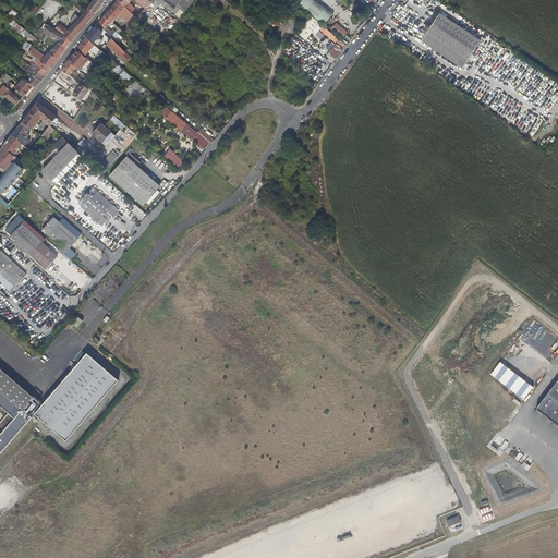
[(106,0),(94,0),(87,8),(95,14),(106,0)]
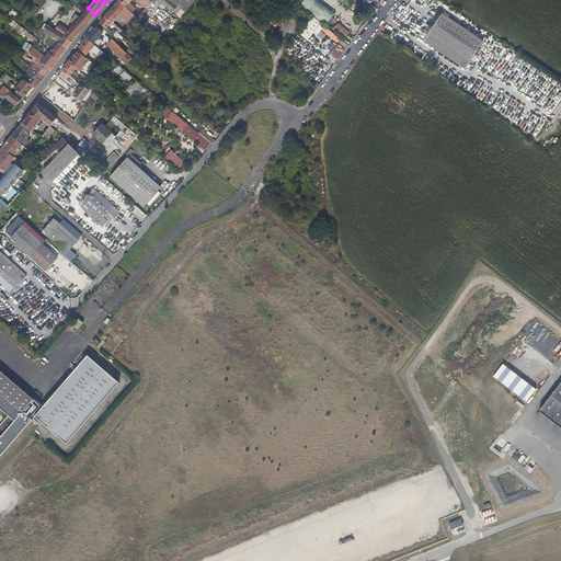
[(112,32),(114,30),(121,35),(123,32),(114,23),(115,21),(115,20),(118,16),(119,15),(121,16),(127,22),(128,21),(134,14),(133,13),(126,7),(118,0),(115,4),(104,16),(105,16),(112,22),(107,27),(112,32)]
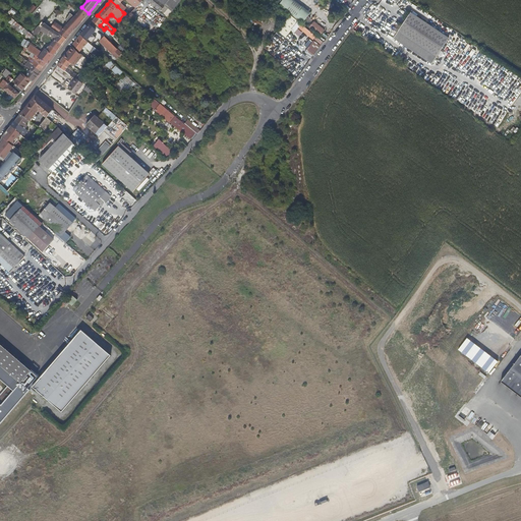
[(123,0),(109,0),(110,0),(117,6),(123,12),(127,8),(121,3),(123,0)]
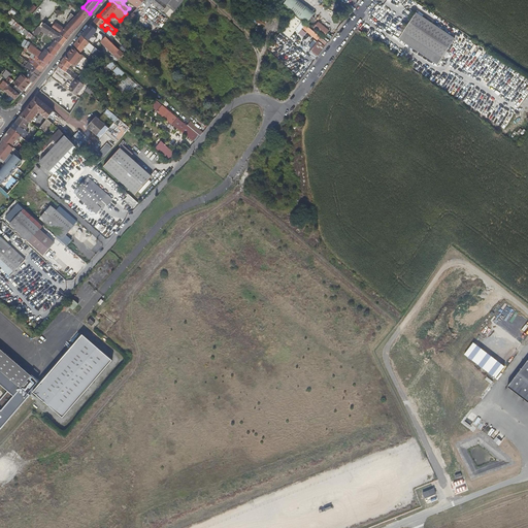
[(127,0),(137,8),(138,8),(145,4),(142,2),(143,0),(127,0)]
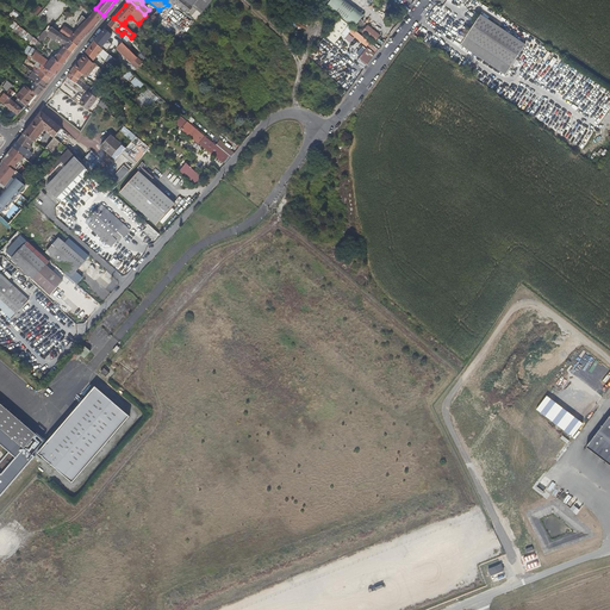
[(192,8),(193,7),(184,0),(175,0),(174,2),(187,13),(188,13),(192,8)]
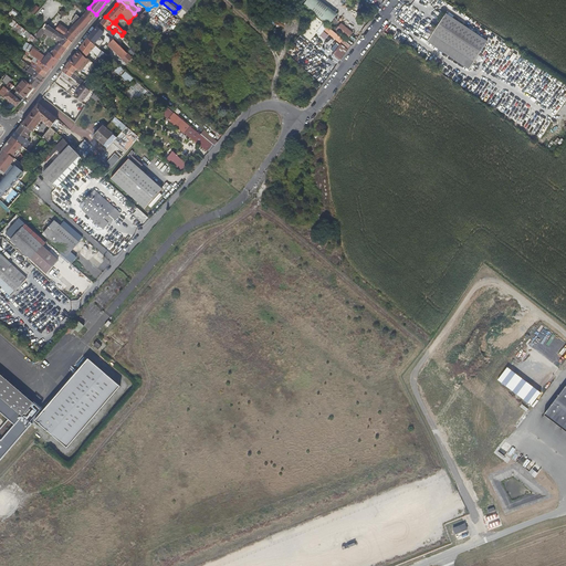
[(187,12),(197,0),(170,0),(179,7),(187,12)]
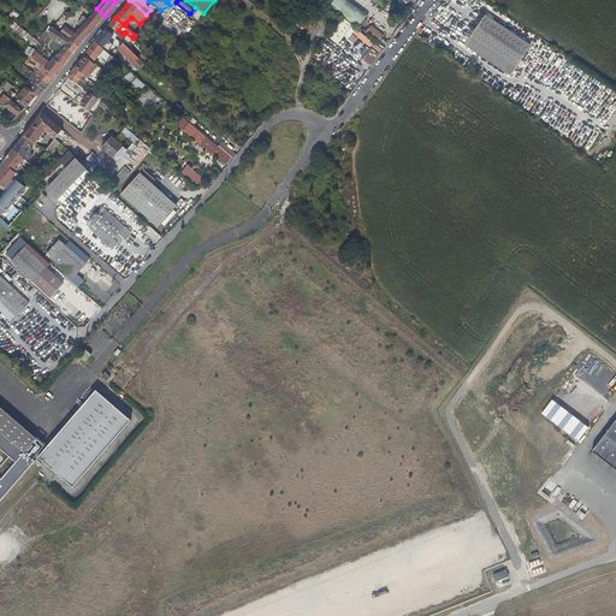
[(366,18),(343,0),(335,0),(330,7),(344,18),(353,27),(356,29),(366,18)]
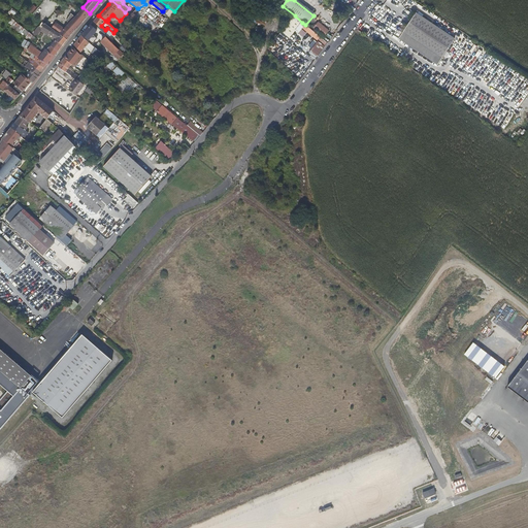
[(315,13),(297,0),(294,0),(314,15),(315,13)]
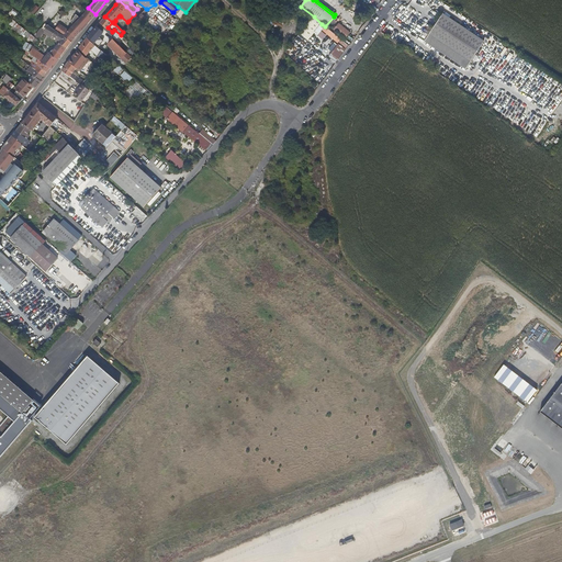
[(186,12),(178,7),(177,8),(173,12),(180,19),(186,12)]
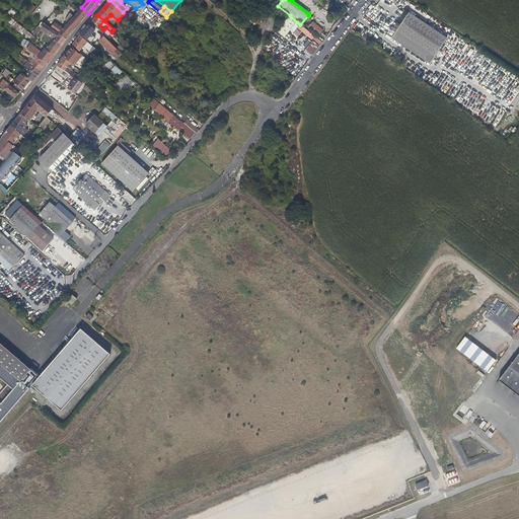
[(64,26),(56,21),(51,27),(52,28),(59,33),(66,39),(67,38),(70,34),(75,28),(88,13),(81,7),(77,12),(75,14),(70,19),(68,22),(64,26)]
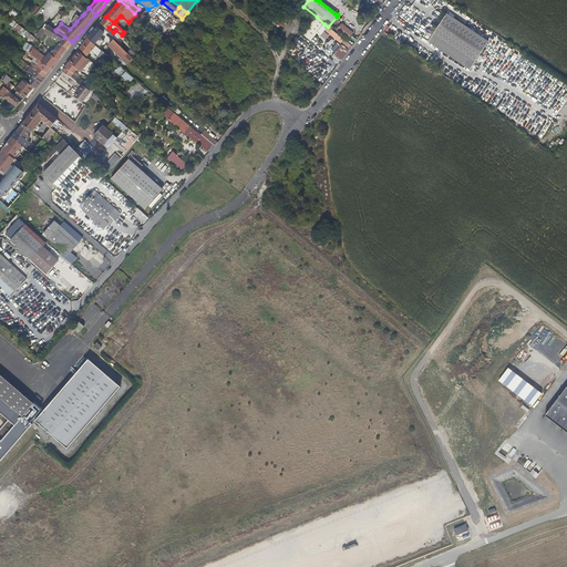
[(20,14),(13,9),(11,11),(9,14),(12,18),(16,20),(20,14)]
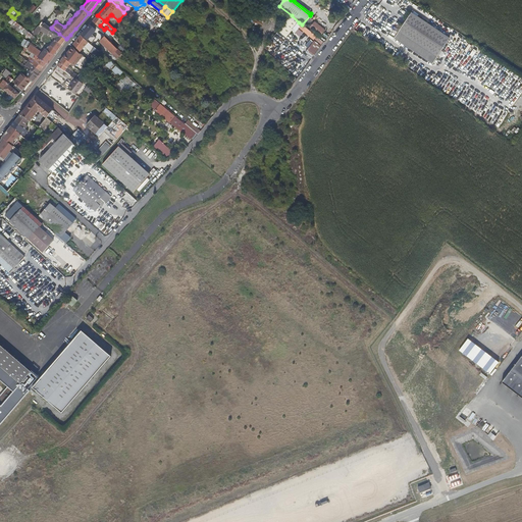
[(450,38),(411,12),(394,39),(432,64),(450,38)]
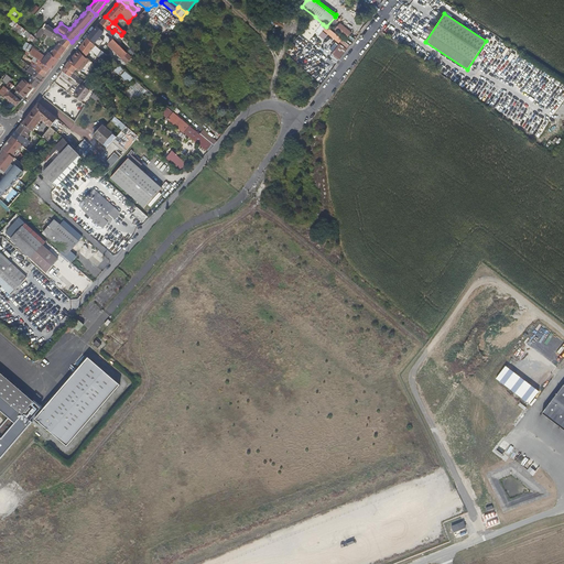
[(136,25),(140,20),(138,18),(134,14),(129,21),(136,25)]
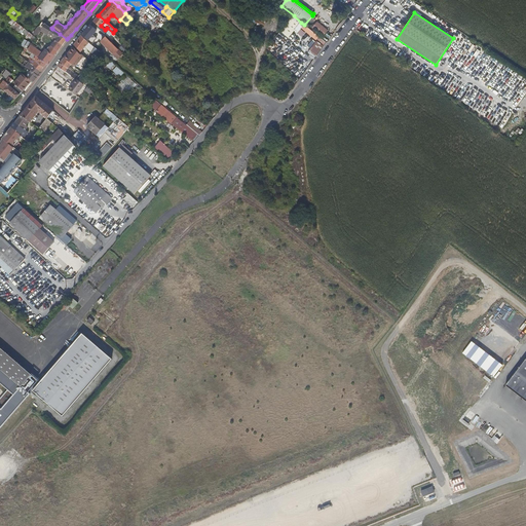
[(139,20),(133,13),(128,16),(130,19),(136,23),(139,20)]
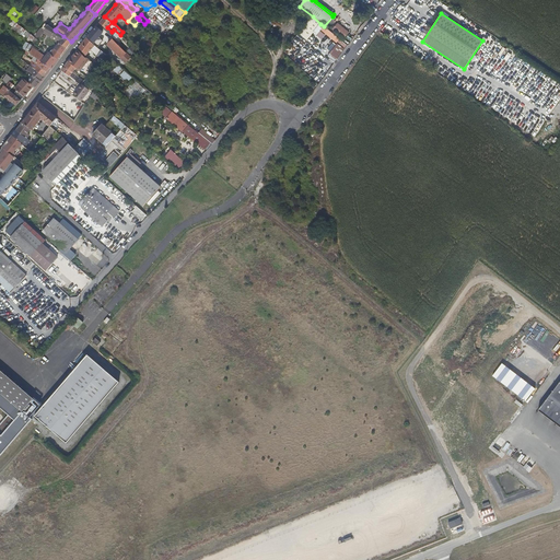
[(112,32),(107,27),(112,22),(105,16),(101,21),(102,21),(100,23),(105,28),(106,28),(105,30),(105,31),(108,34),(113,37),(116,41),(120,35),(114,30),(112,32)]
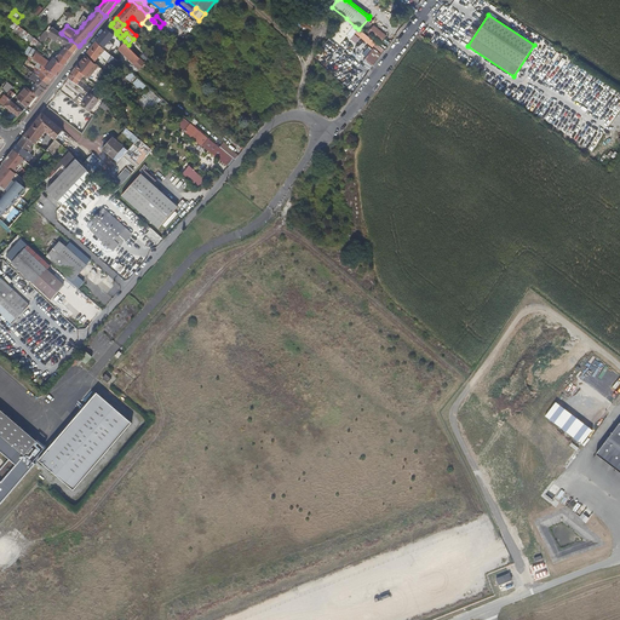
[(340,45),(355,27),(346,18),(331,38),(340,45)]
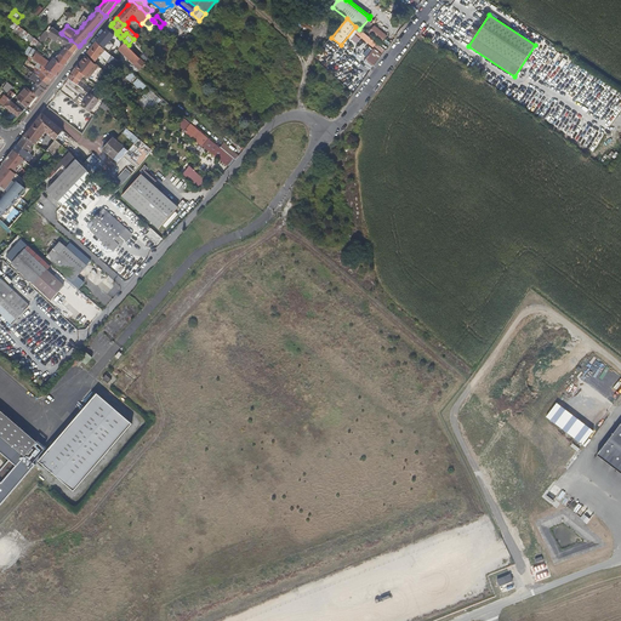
[(29,34),(18,26),(16,27),(15,29),(13,32),(22,39),(24,40),(27,41),(28,40),(26,39),(29,34)]
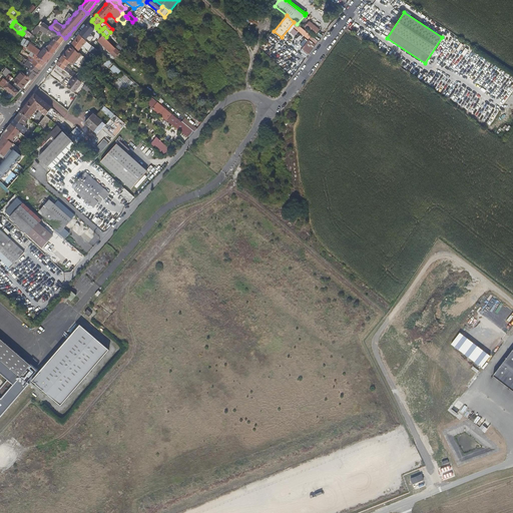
[(50,27),(44,23),(43,23),(41,21),(32,33),(36,36),(39,30),(40,28),(48,33),(51,28),(50,27)]
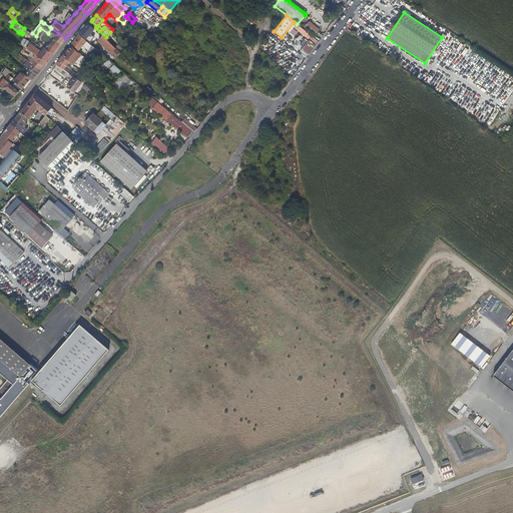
[(310,21),(305,27),(315,36),(320,30),(310,21)]
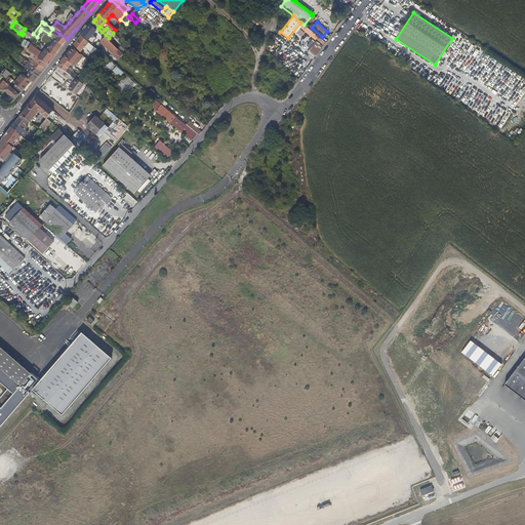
[(304,25),(300,28),(312,38),(310,41),(313,43),(315,40),(316,41),(308,52),(313,59),(325,42),(304,25)]
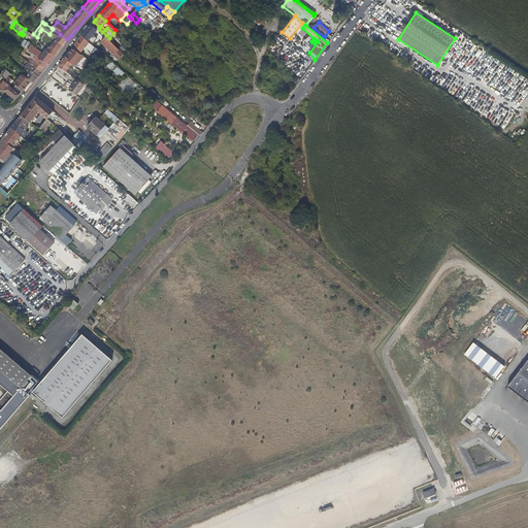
[(88,29),(80,36),(81,36),(90,42),(91,43),(94,40),(91,38),(97,31),(91,26),(88,29)]
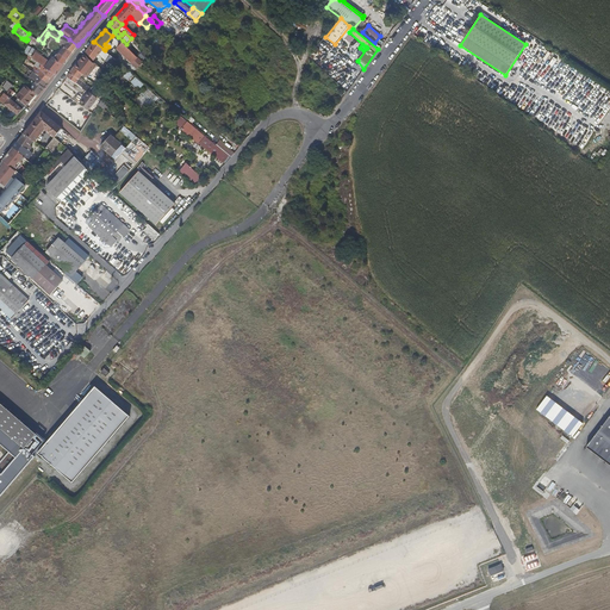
[(57,39),(48,33),(47,36),(61,44),(63,43),(57,39)]
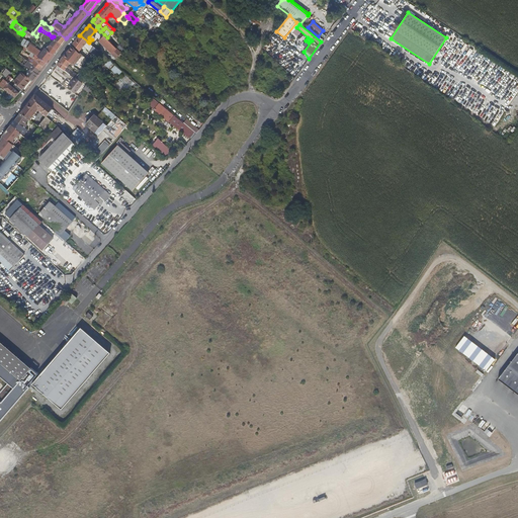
[(56,37),(59,33),(52,28),(49,33),(54,36),(55,37),(56,37)]
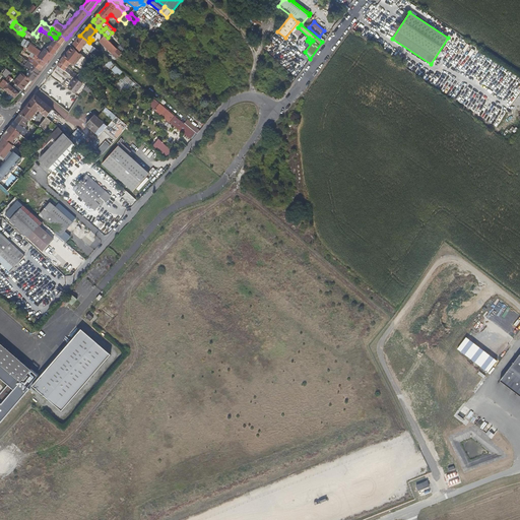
[(66,39),(59,34),(56,38),(55,40),(62,45),(66,39)]
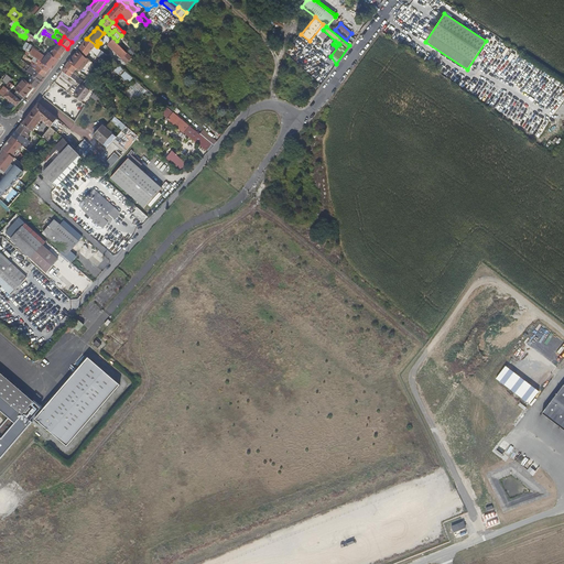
[(302,38),(297,43),(303,47),(306,42),(302,38)]
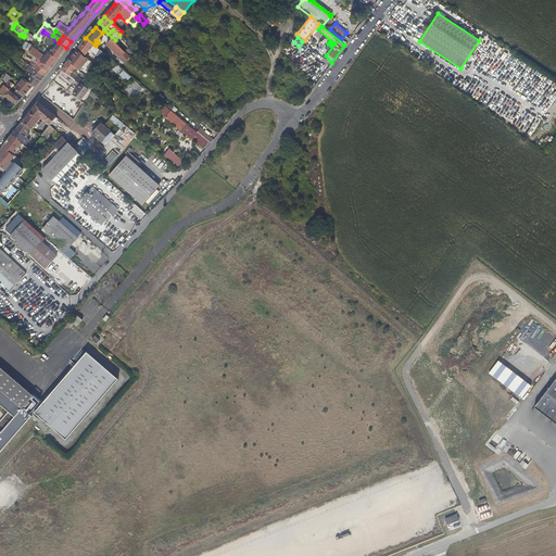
[(95,45),(86,38),(78,48),(85,55),(90,50),(101,60),(105,55),(100,51),(95,46),(95,45)]
